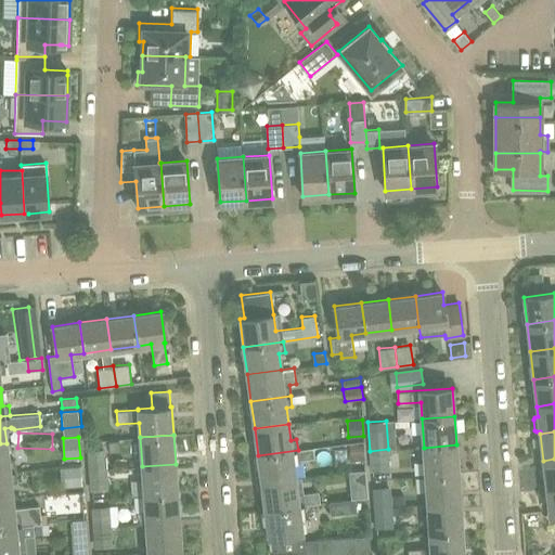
[(0,443),(0,472),(16,470),(15,460),(9,461),(7,443),(0,443)]
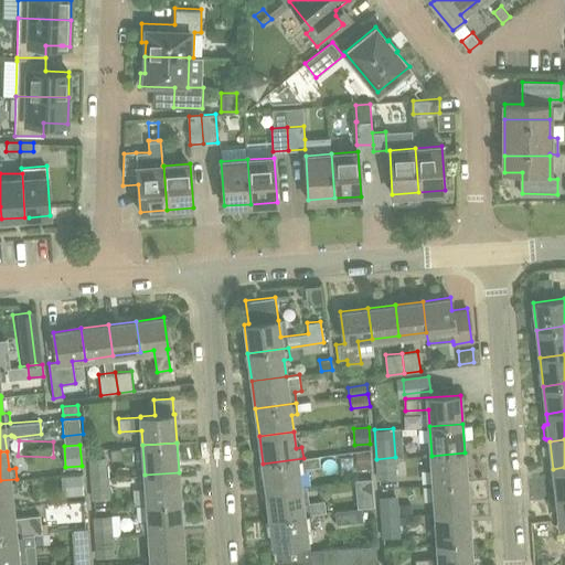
[(432,456),(434,484),(467,482),(465,452),(432,456)]
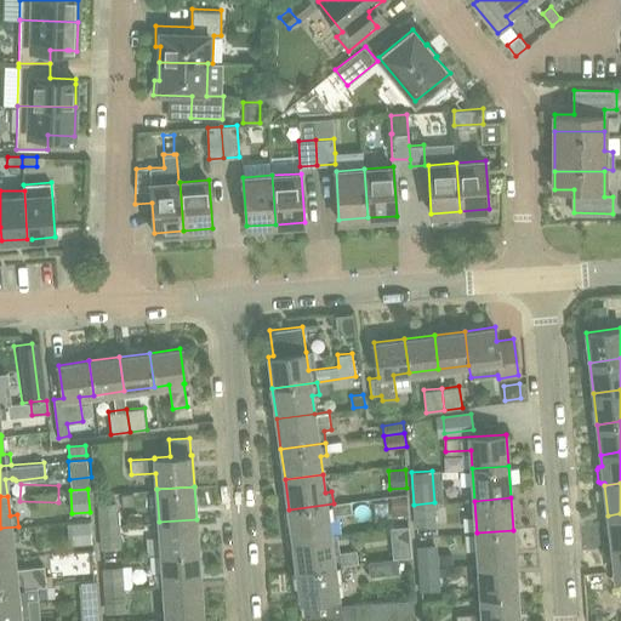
[(405,499),(391,500),(392,514),(406,513),(405,499)]
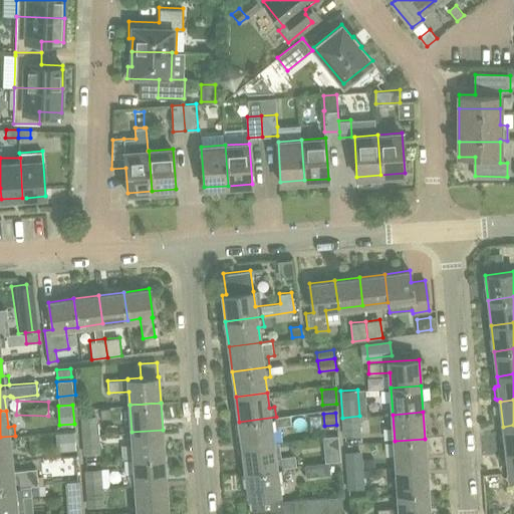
[(80,417),(81,436),(98,434),(98,431),(106,431),(105,424),(98,424),(97,416),(80,417)]
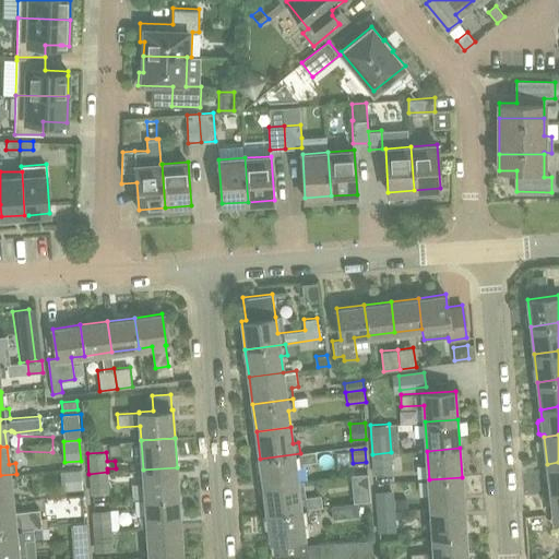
[(373,475),(392,474),(391,452),(372,454),(373,475)]
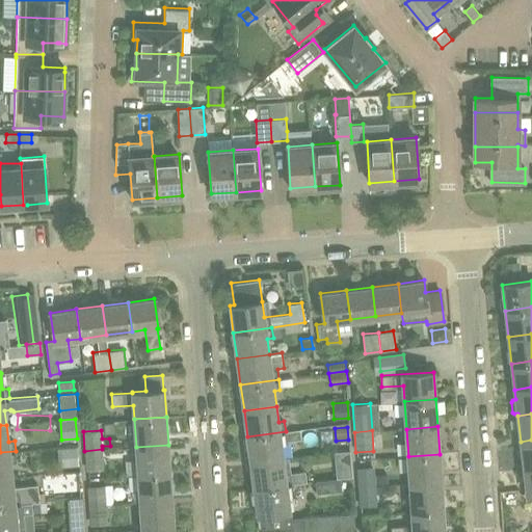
[(247,436),(250,462),(283,458),(281,443),(287,442),(286,431),(247,436)]
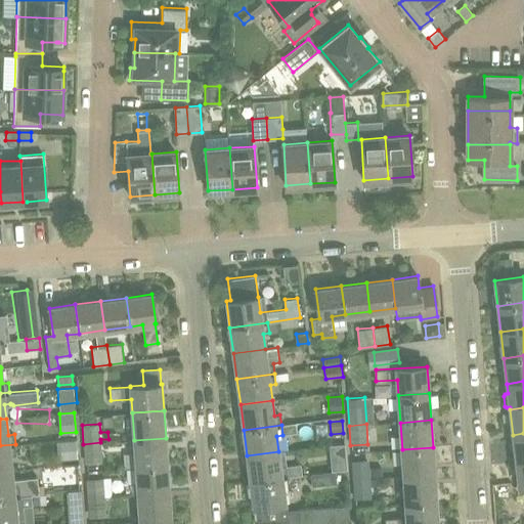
[(523,433),(513,435),(516,461),(523,460),(523,433)]
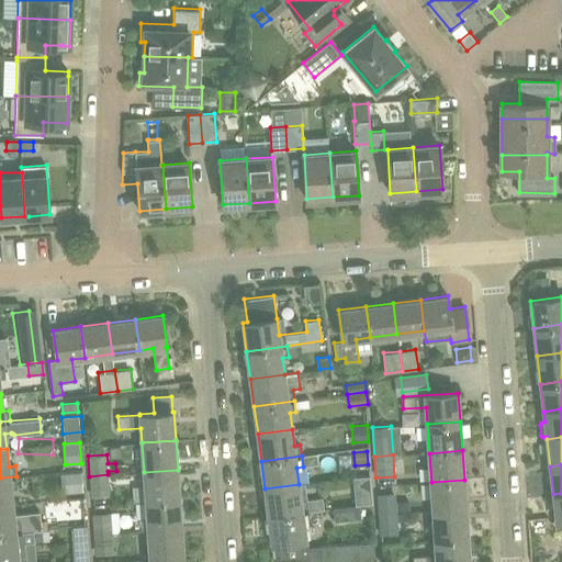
[(144,472),(146,501),(180,498),(178,470),(144,472)]
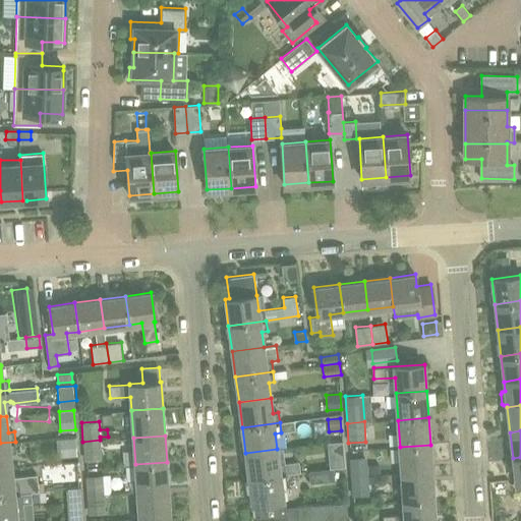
[(59,457),(76,456),(74,438),(57,440),(59,457)]
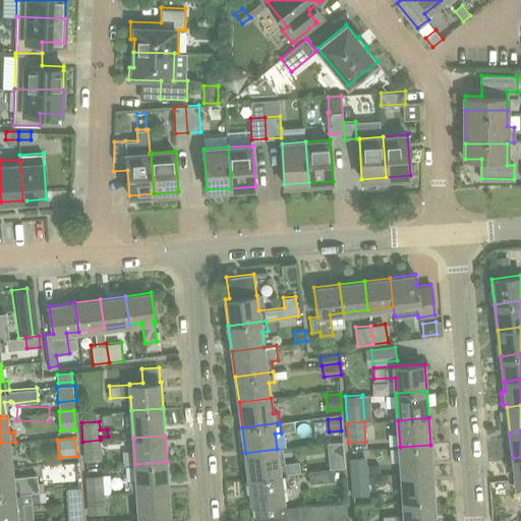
[(82,442),(83,460),(102,460),(100,440),(82,442)]
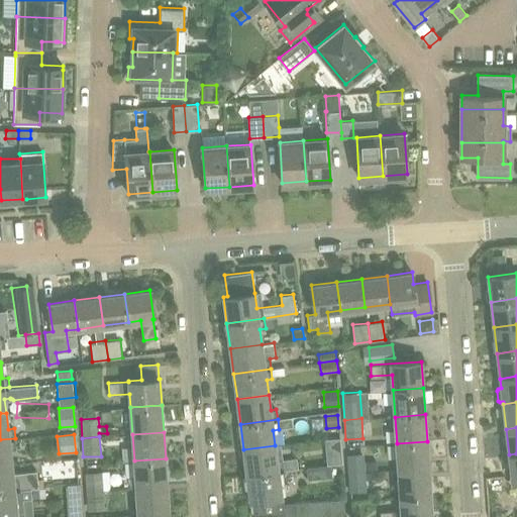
[(0,439),(0,464),(11,463),(10,449),(16,448),(15,438),(0,439)]
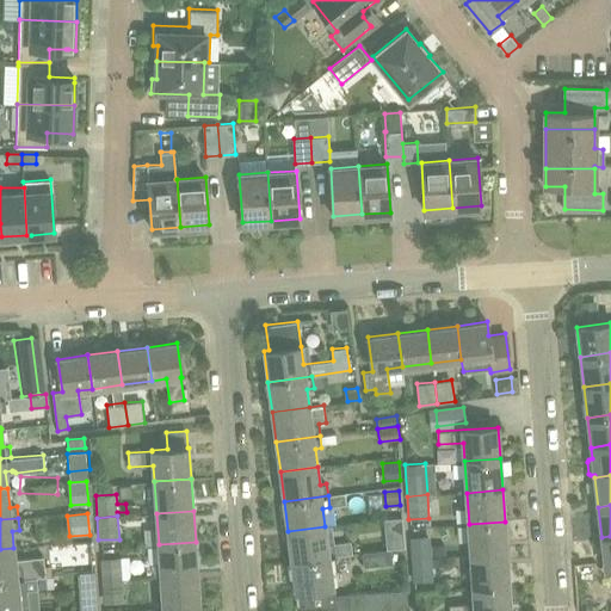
[(469,524),(471,555),(507,553),(505,522),(469,524)]
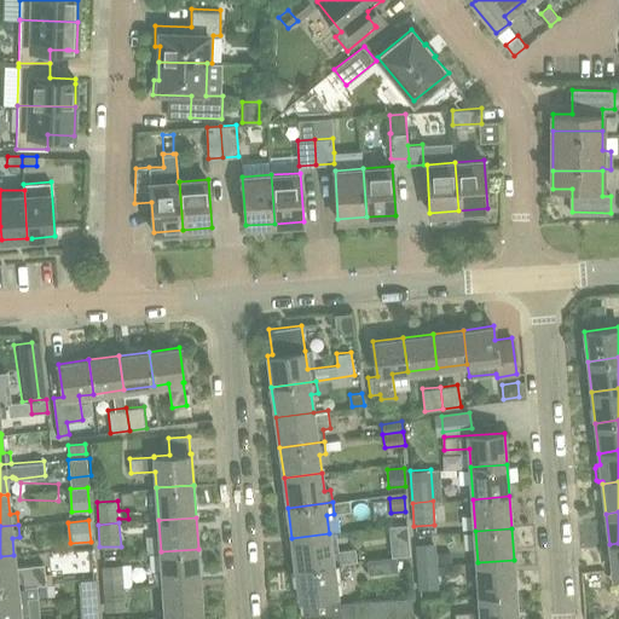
[(291,538),(296,568),(340,562),(357,560),(356,549),(331,551),(329,533),(291,538)]
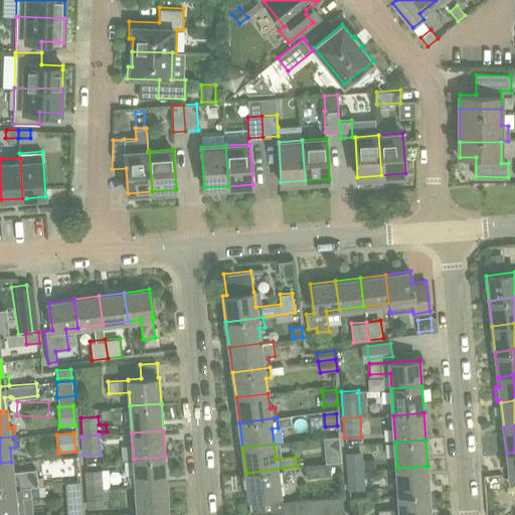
[(345,453),(346,471),(364,470),(362,452),(345,453)]
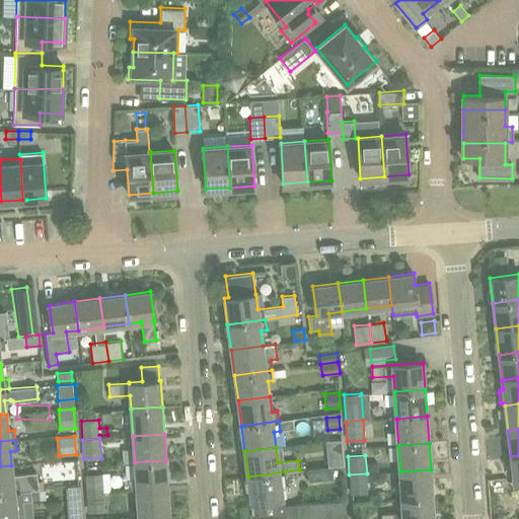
[(135,462),(137,490),(167,488),(166,460),(135,462)]
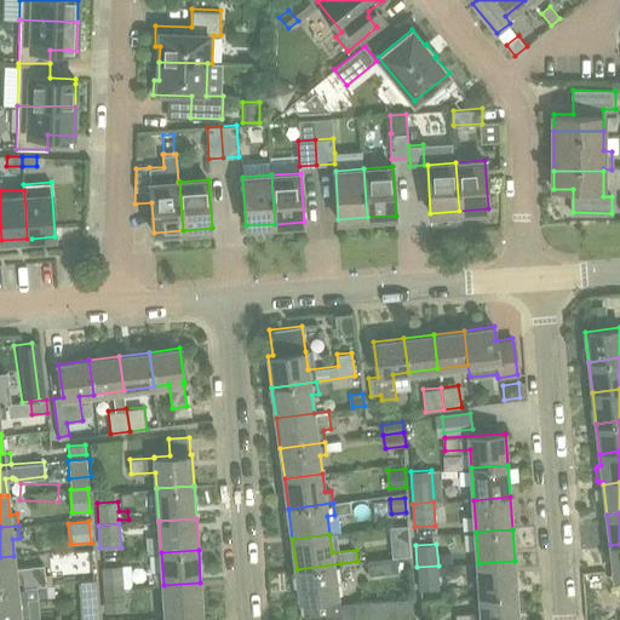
[(451,563),(451,552),(437,552),(438,563),(451,563)]
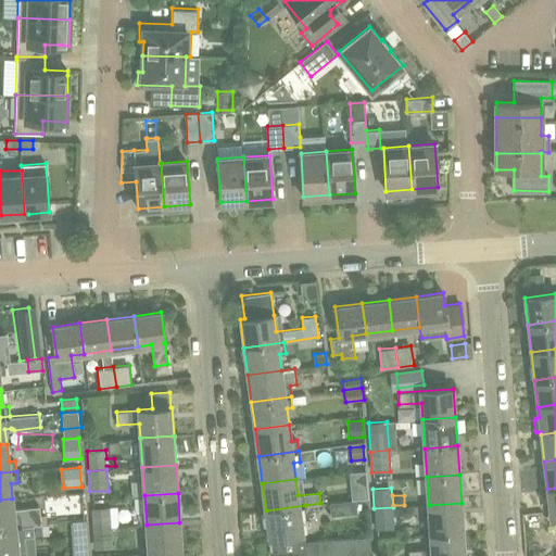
[(0,500),(0,528),(22,526),(40,523),(38,507),(14,510),(12,498),(0,500)]
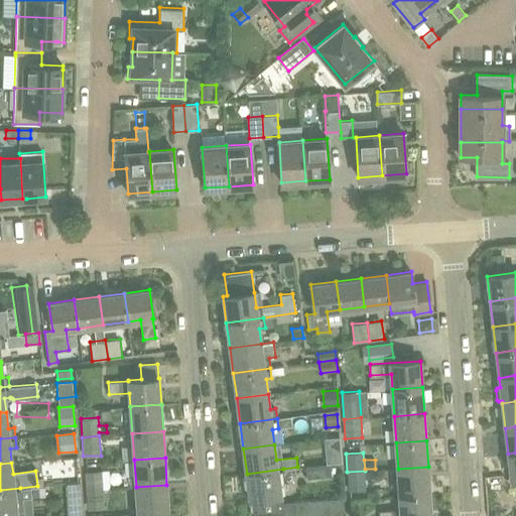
[(306,466),(307,478),(331,476),(330,464),(306,466)]
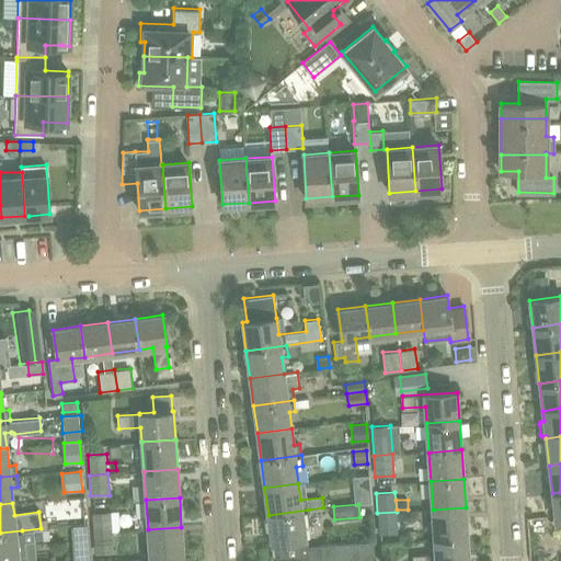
[(433,510),(434,538),(468,536),(466,507),(433,510)]
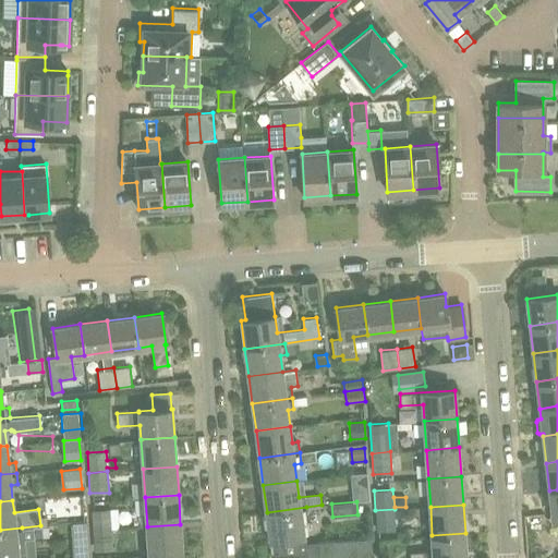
[(295,555),(295,557),(320,557),(319,542),(305,543),(302,518),(308,518),(307,510),(306,507),(267,512),(270,541),(275,540),(277,556),(275,556),(275,557),(295,555)]
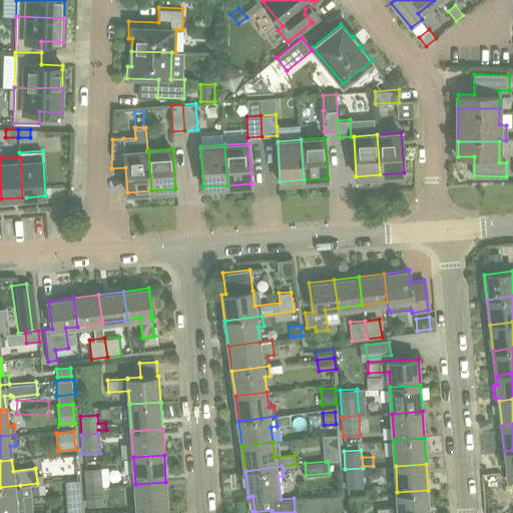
[(84,469),(85,487),(102,486),(101,468),(84,469)]
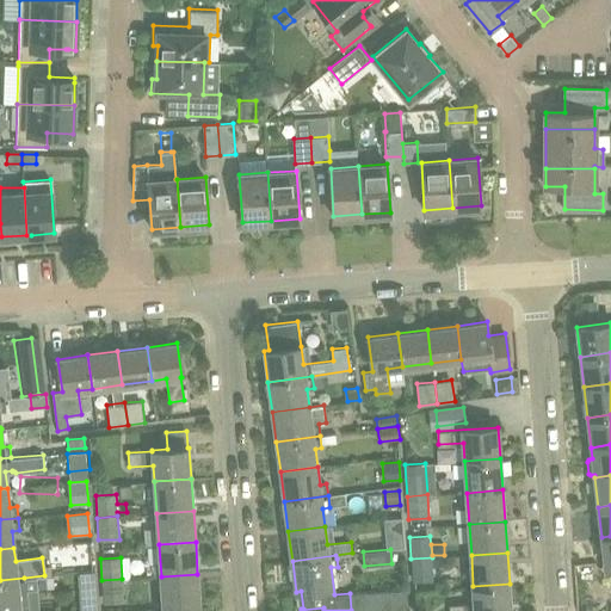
[(411,559),(413,581),(433,580),(432,557),(411,559)]
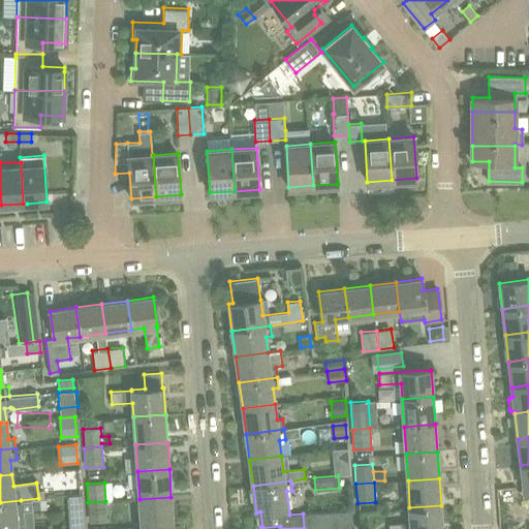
[(76,528),(84,528),(83,511),(82,495),(69,496),(70,512),(71,528),(76,528)]
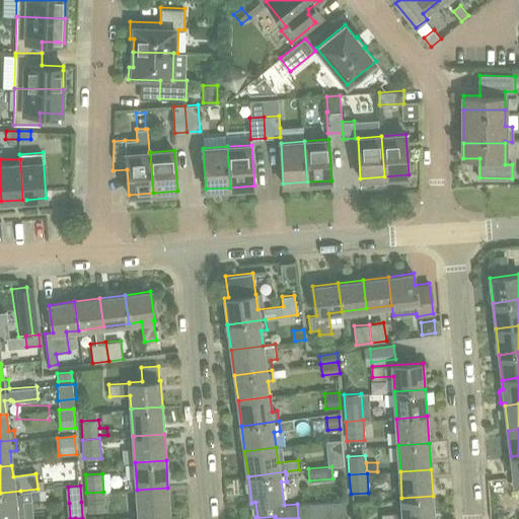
[(104,487),(105,508),(117,507),(115,486),(104,487)]
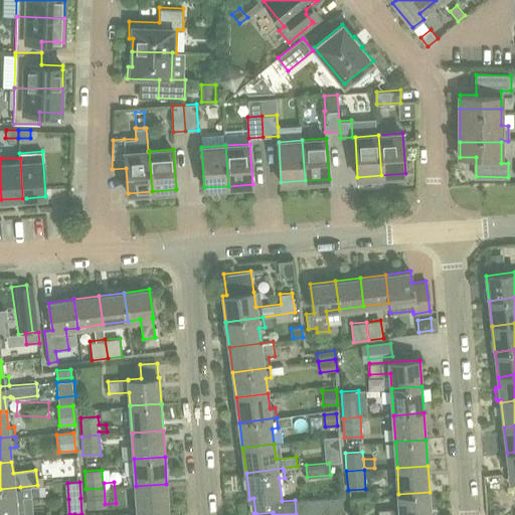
[(136,486),(138,512),(168,510),(166,484),(136,486)]
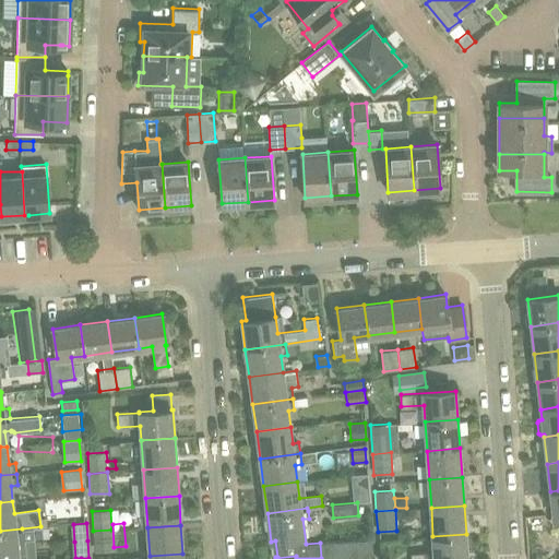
[(49,527),(35,528),(36,539),(50,538),(49,527)]
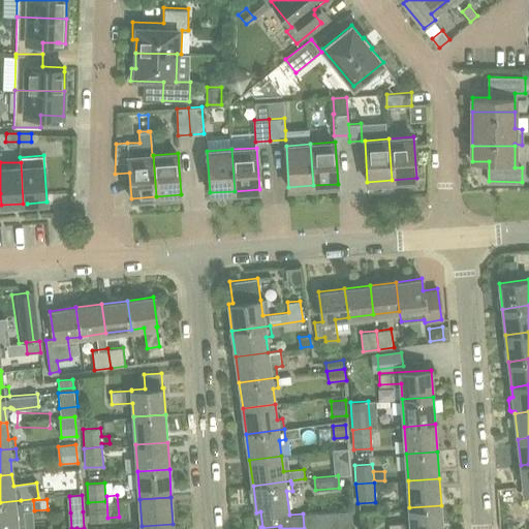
[(21,501),(21,500),(0,502),(0,528),(25,528),(23,511),(32,510),(31,500),(21,501)]
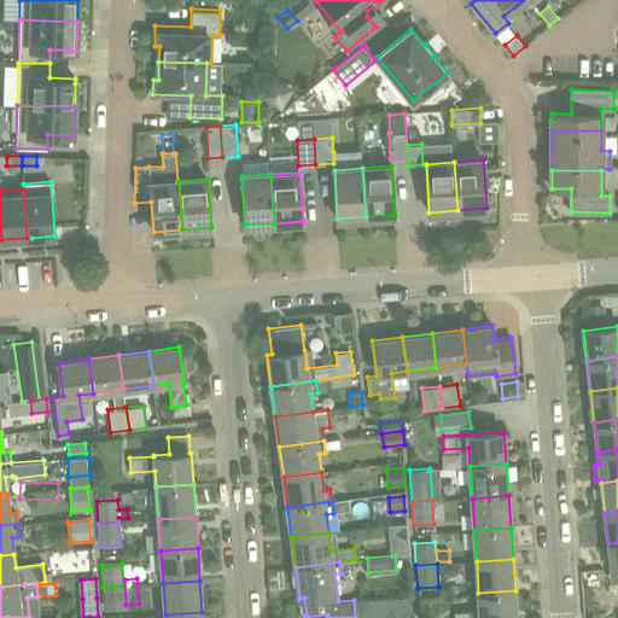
[(103,587),(104,610),(126,608),(123,586),(103,587)]
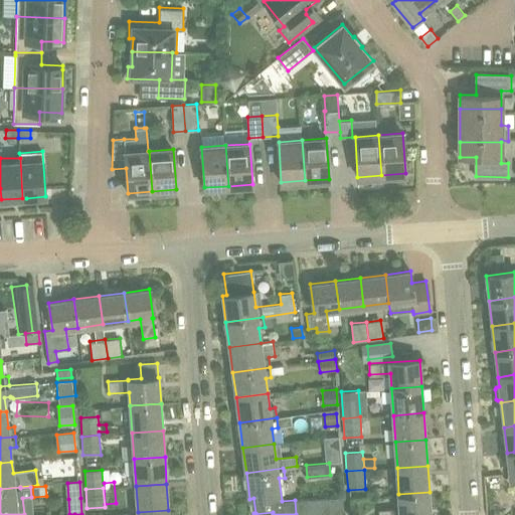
[(380,511),(379,514),(431,514),(430,492),(398,494),(400,509),(380,511)]
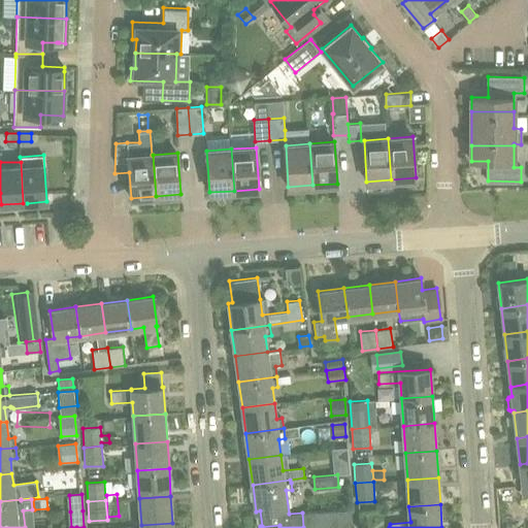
[(339,510),(340,527),(352,527),(352,509),(339,510)]
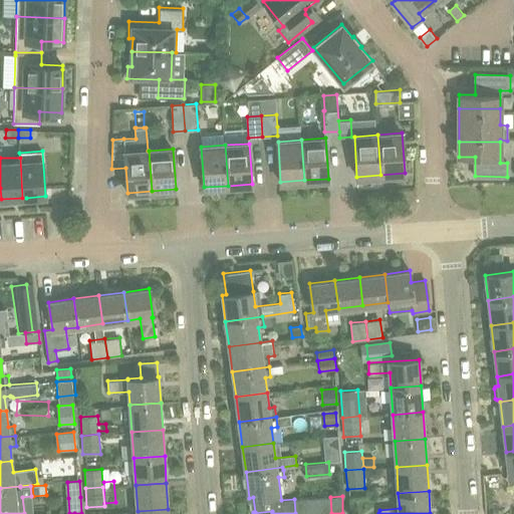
[(306,498),(307,513),(319,513),(318,497),(306,498)]
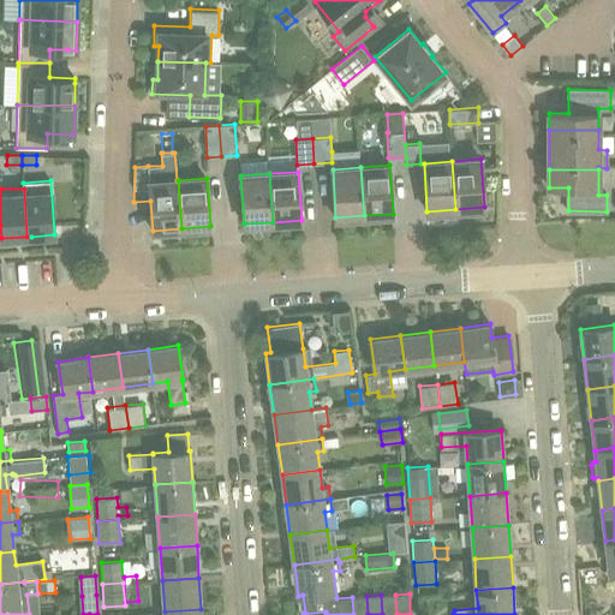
[(381,595),(382,614),(396,614),(395,595),(381,595)]
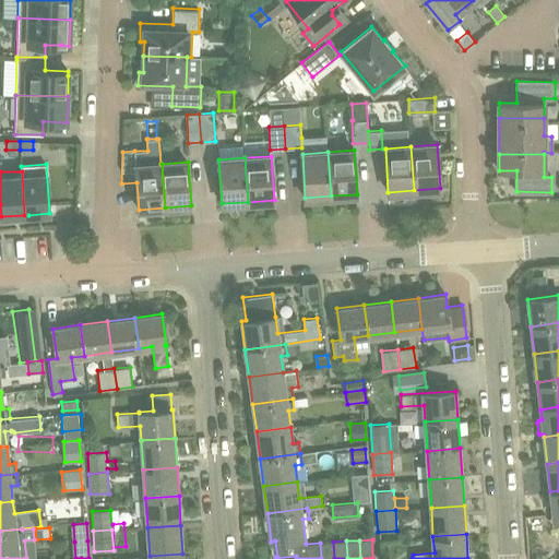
[(320,543),(321,558),(334,558),(333,542),(320,543)]
